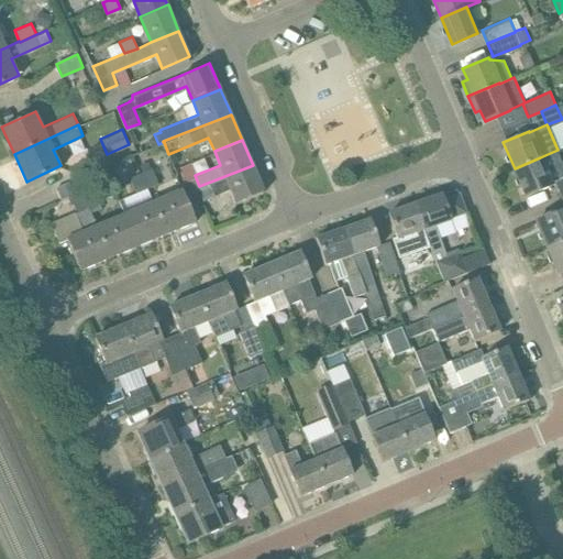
[(526,195),(552,184),(540,157),(515,168),(526,195)]
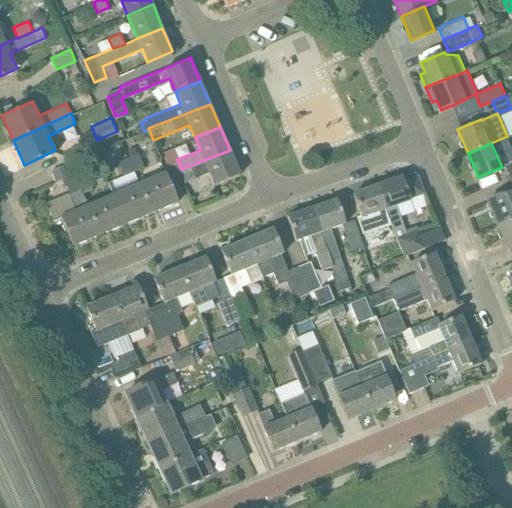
[(209,170),(214,184),(240,173),(230,150),(181,169),(185,180),(209,170)]
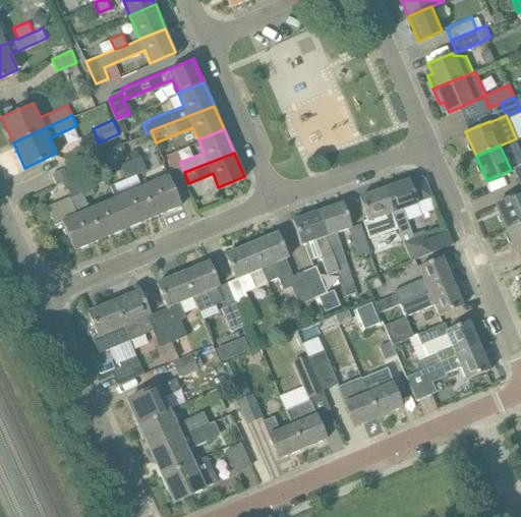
[(136,172),(147,168),(141,155),(130,159),(136,172)]
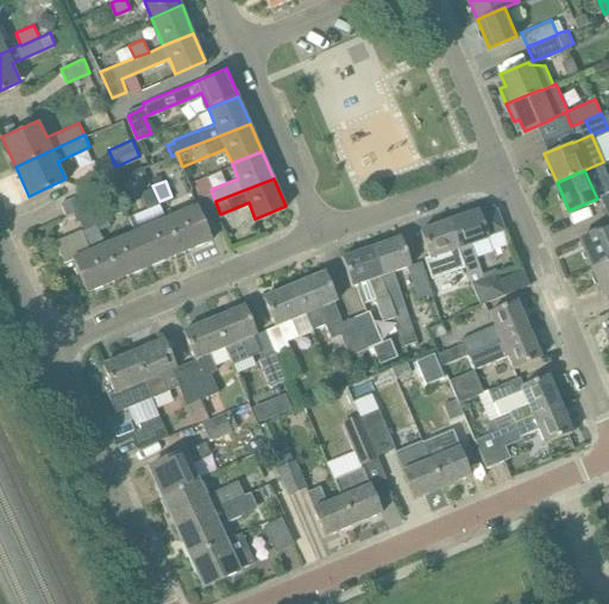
[(148,207),(159,201),(152,186),(140,190),(148,207)]
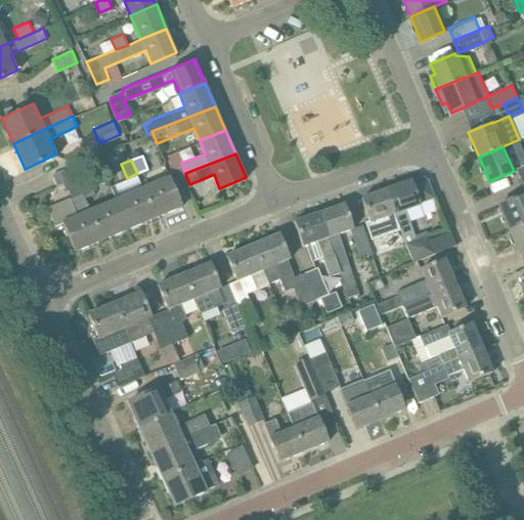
[(75,183),(67,166),(52,173),(57,184),(62,182),(67,190),(69,189),(71,196),(69,197),(48,207),(47,205),(46,205),(55,225),(62,222),(75,250),(101,239),(88,210),(81,197),(75,183)]
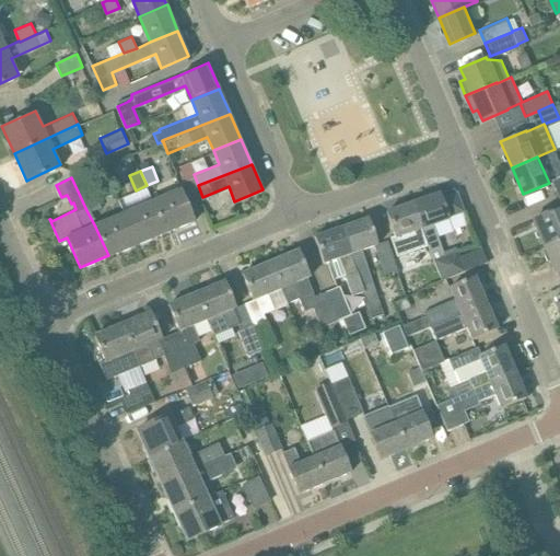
[(195,219),(186,198),(182,187),(152,200),(165,231),(195,219)]
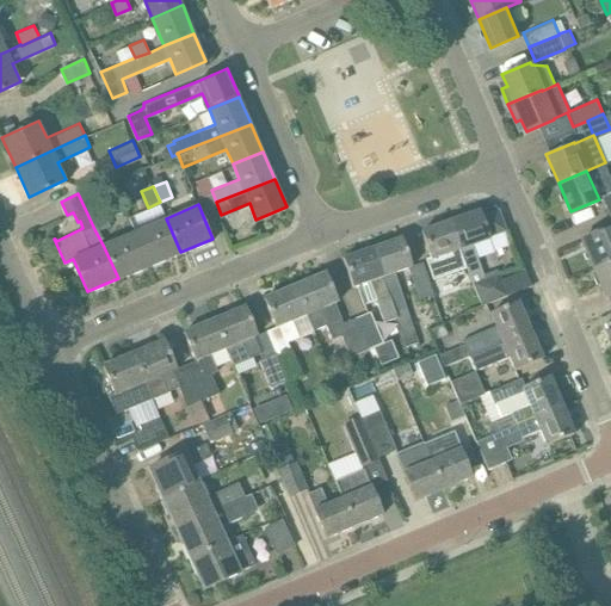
[(464,214),(452,218),(475,280),(473,282),(482,303),(507,294),(499,272),(485,277),(473,242),(491,236),(489,235),(507,229),(499,206),(497,208),(495,204),(481,209),(480,208),(477,209),(476,205),(463,210),(464,214)]
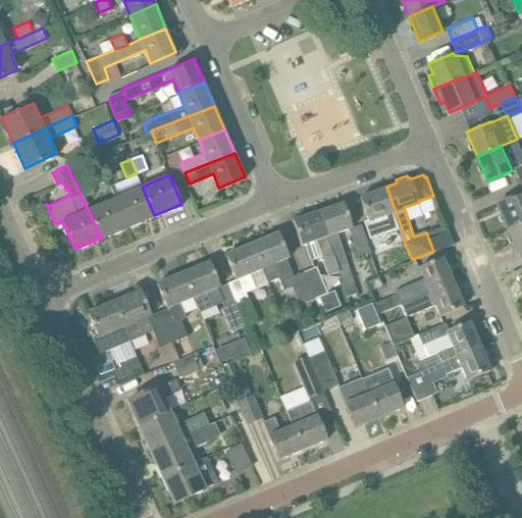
[(74,183),(81,196),(91,192),(85,178),(74,183)]
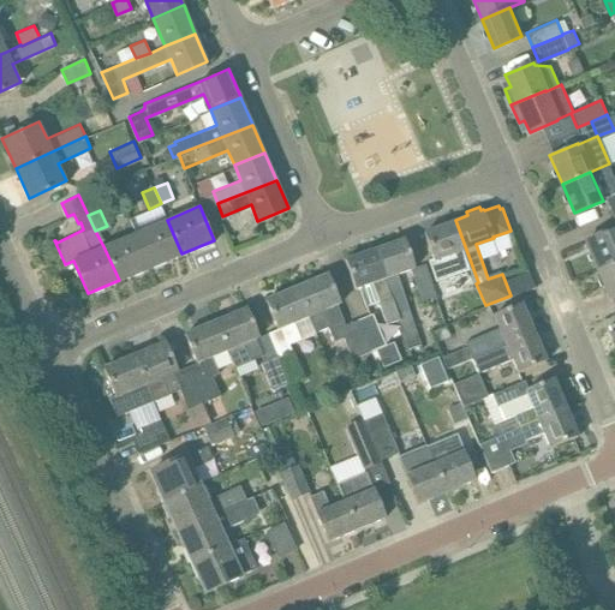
[(150,267),(181,253),(167,220),(136,233),(150,267)]
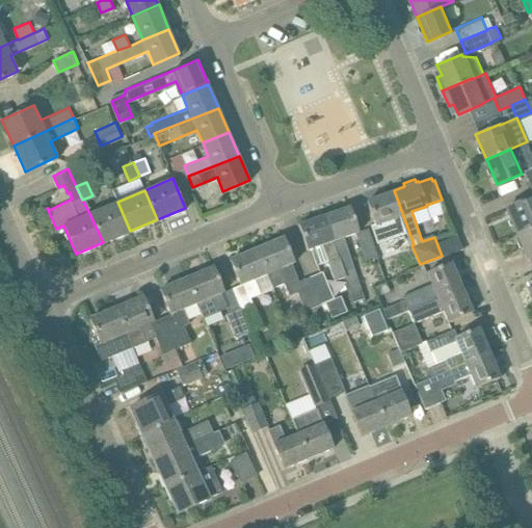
[(401,249),(411,245),(414,244),(394,190),(367,200),(375,225),(391,219),(401,249)]
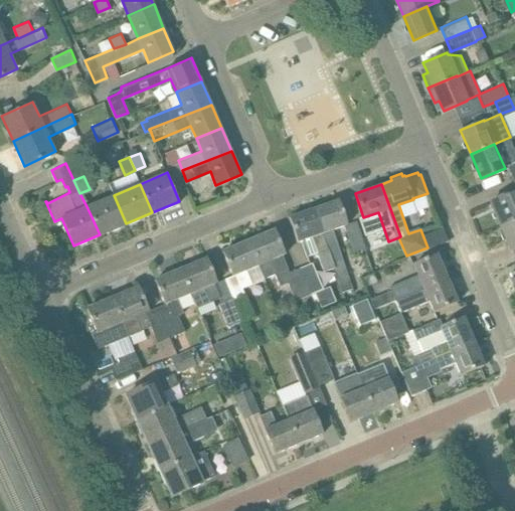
[(514,193),(513,190),(490,200),(501,224),(514,217),(514,193)]
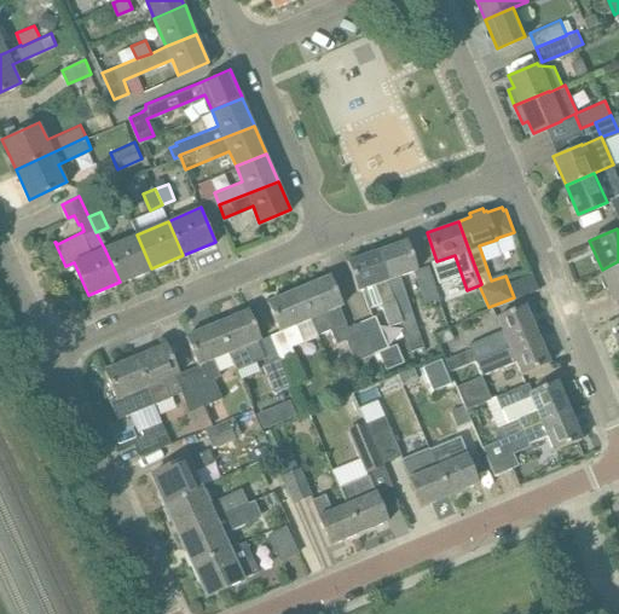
[(120,282),(151,268),(137,235),(104,248),(120,282)]
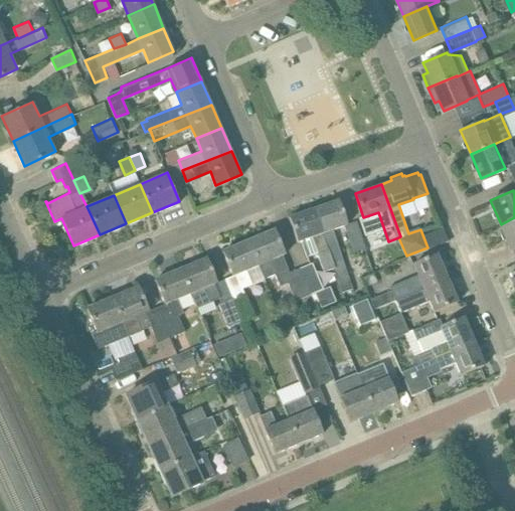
[(347,222),(346,217),(339,198),(315,207),(333,262),(332,262),(334,267),(345,302),(356,298),(333,227),(347,222)]
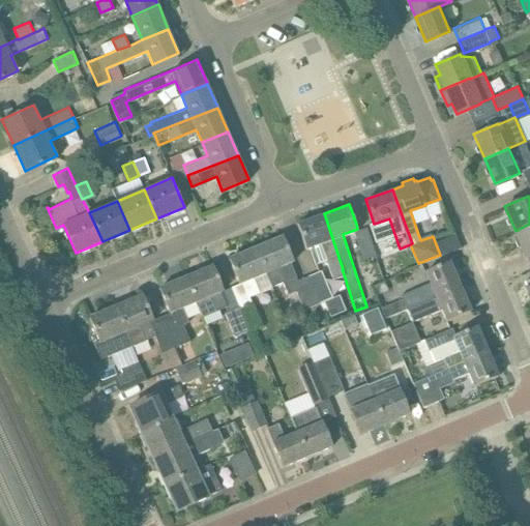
[(344,274),(342,269),(343,269),(324,213),(298,223),(306,247),(321,242),(333,279),(344,274)]
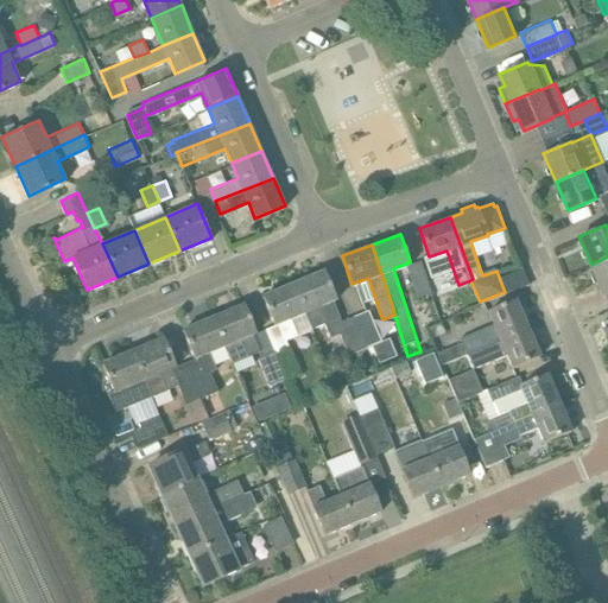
[(607,256),(591,265),(603,293),(607,291),(607,256)]
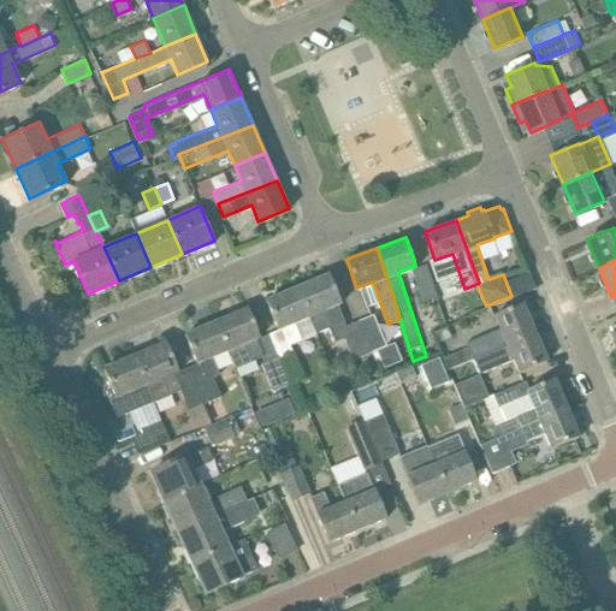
[(439,306),(440,304),(427,267),(413,272),(422,300),(436,295),(439,306)]
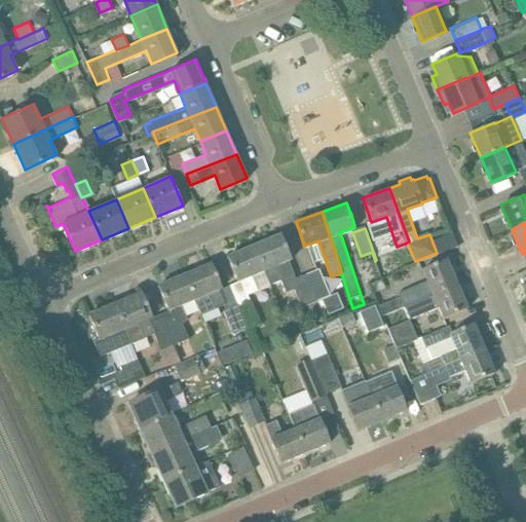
[(318,299),(307,271),(296,276),(288,259),(291,258),(280,233),(254,245),(270,283),(282,278),(287,290),(294,287),(302,305),(307,303),(313,318),(324,313),(317,299),(318,299)]
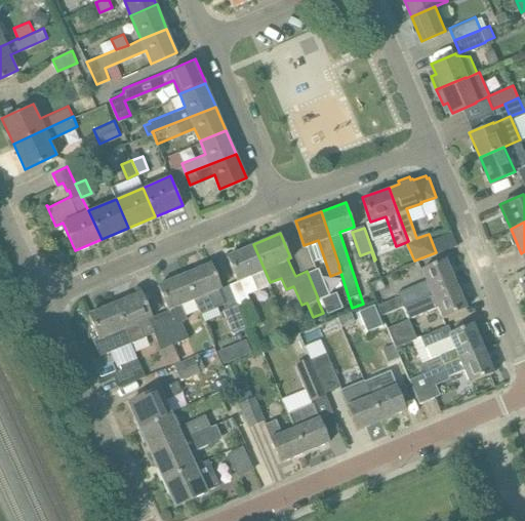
[(270,283),(270,282),(253,244),(227,254),(237,279),(240,278),(241,281),(230,285),(237,302),(246,325),(260,320),(248,291),(256,288),(251,275),(264,270),(270,283)]
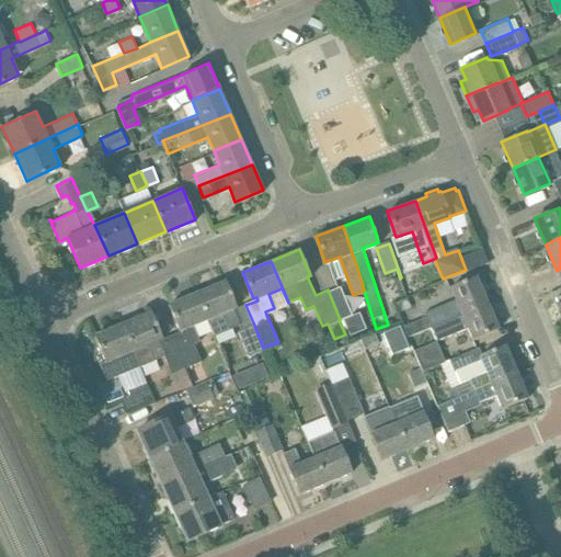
[(431,326),(487,302),(476,275),(450,286),(455,297),(423,310),(424,313),(425,313),(426,315),(411,320),(405,307),(407,306),(402,296),(393,300),(403,324),(408,334),(431,325),(431,326)]
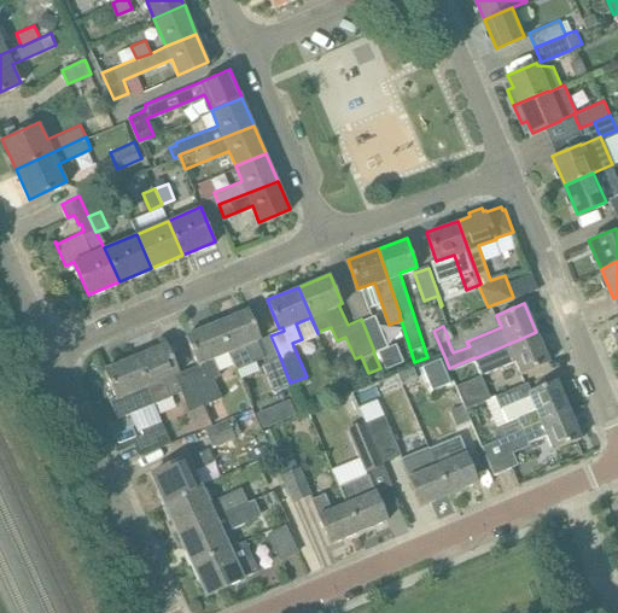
[(261,337),(257,330),(248,308),(217,320),(237,367),(264,355),(258,338),(261,337)]
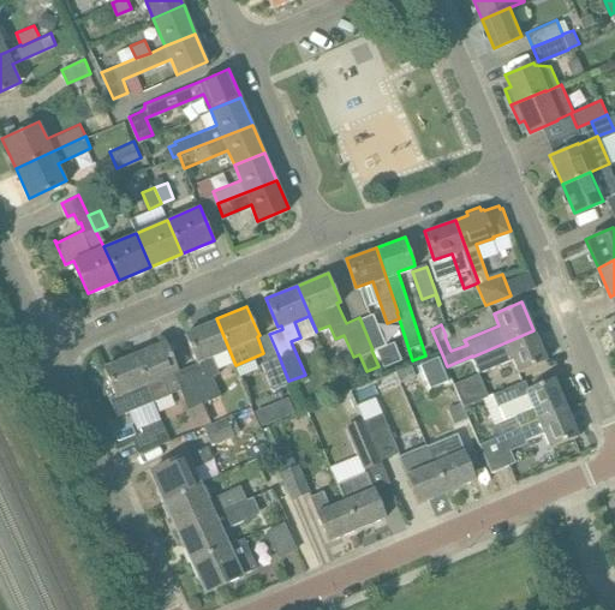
[(372,350),(386,344),(372,312),(359,317),(372,350)]
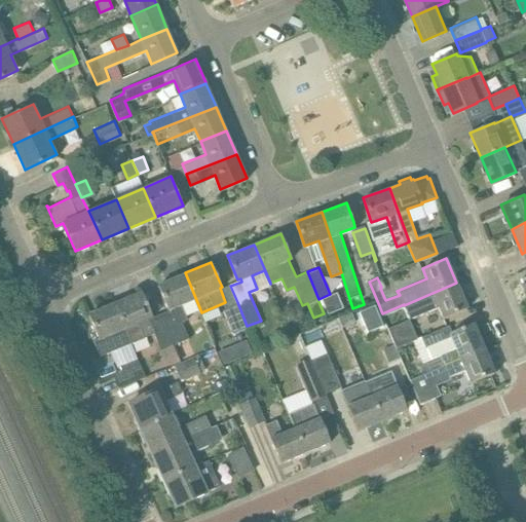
[(200,312),(201,312),(185,272),(158,285),(168,309),(172,307),(174,312),(162,318),(173,343),(189,337),(182,321),(188,318),(182,304),(195,299),(200,312)]
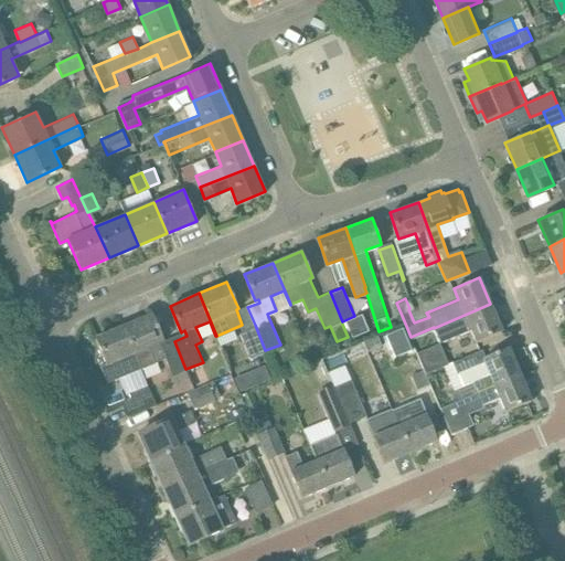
[(476,341),(481,339),(502,330),(490,304),(434,328),(439,341),(470,328),(476,341)]
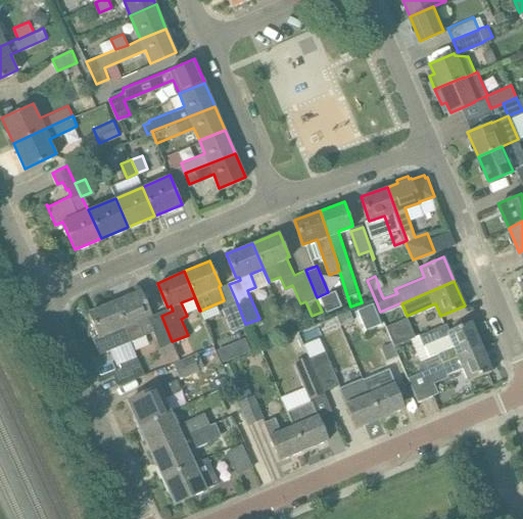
[(172,341),(161,316),(150,320),(148,315),(151,314),(141,289),(114,300),(131,339),(153,330),(160,346),(172,341)]
